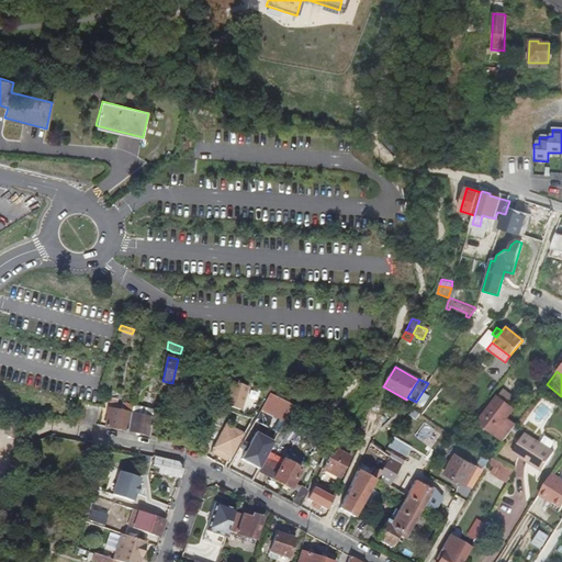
[(237,408),(244,391),(232,386),(225,404),(237,408)]
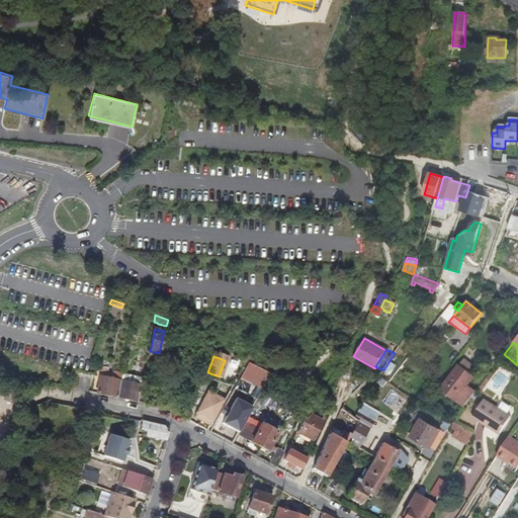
[(456,365),(469,374),(473,368),(460,359),(456,365)]
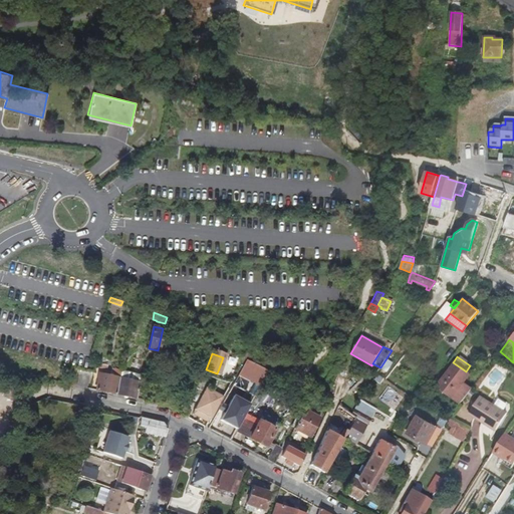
[(268,370),(246,358),(238,375),(260,387),(268,370)]
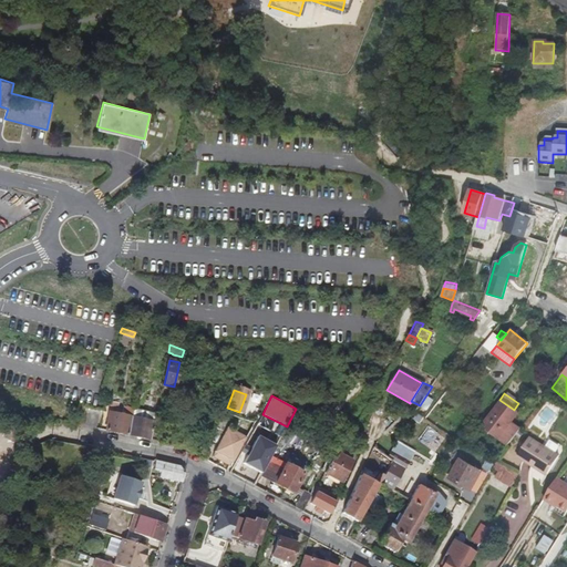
[(509,423),(516,412),(514,410),(500,400),(482,426),(508,444),(519,430),(509,423)]
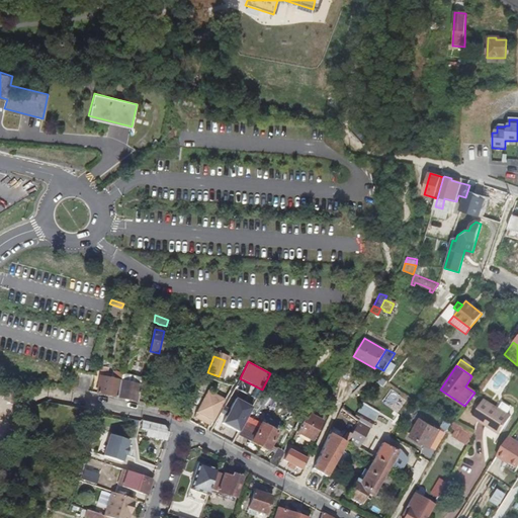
[(77,390),(80,373),(68,370),(65,387),(77,390)]
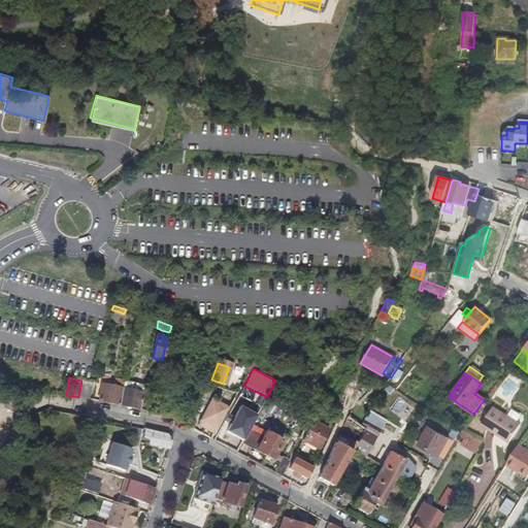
[(90,400),(93,383),(81,381),(78,397),(90,400)]
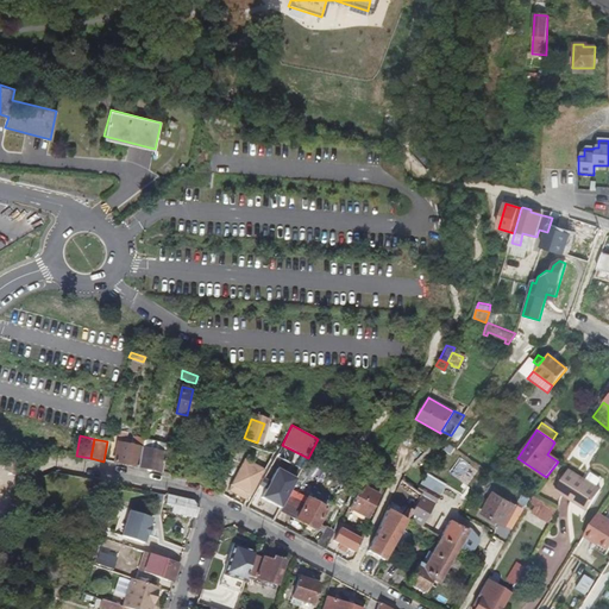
[(449,453),(453,446),(447,441),(443,449),(449,453)]
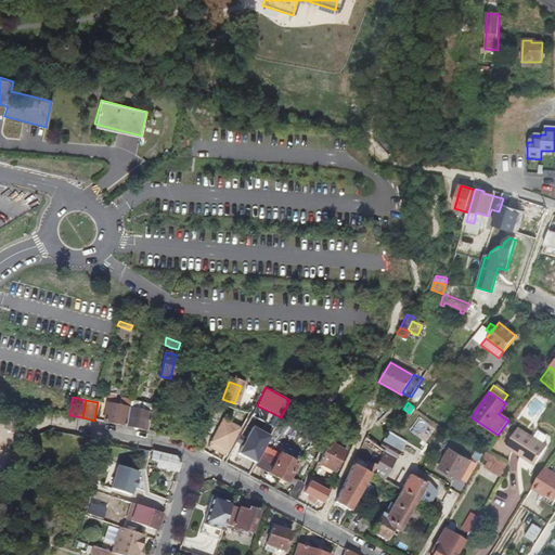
[(126,427),(130,409),(101,403),(97,421),(126,427)]
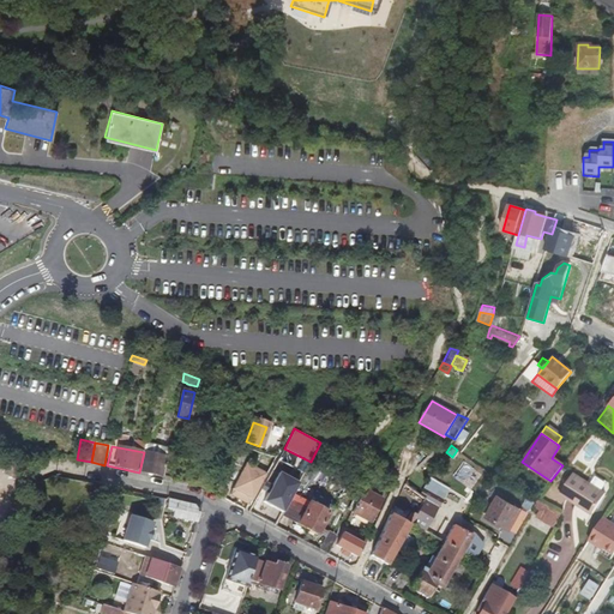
[(162,477),(166,457),(144,452),(139,473),(162,477)]
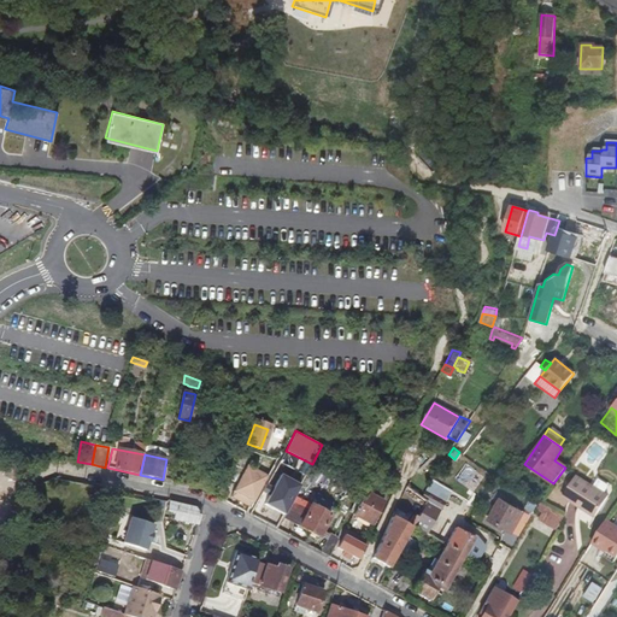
[(171,481),(175,460),(166,459),(163,480),(171,481)]
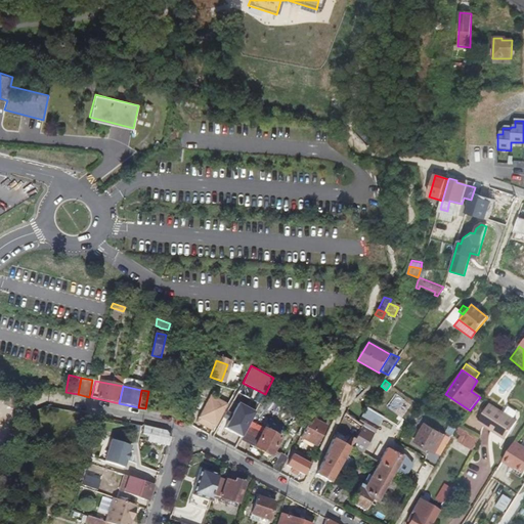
[(210,394),(209,398),(206,402),(223,411),(225,407),(227,403),(210,394)]
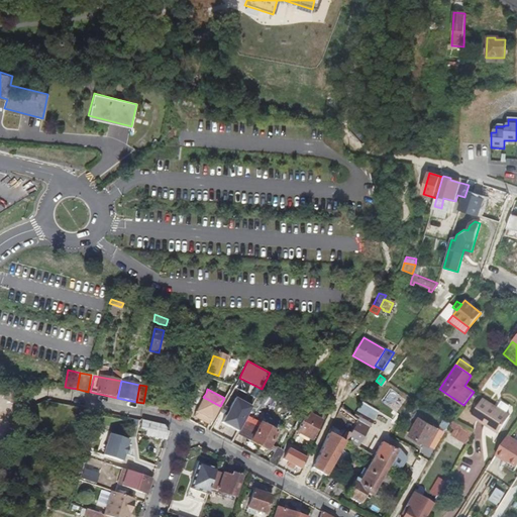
[(253,403),(237,394),(235,397),(251,406),(253,403)]
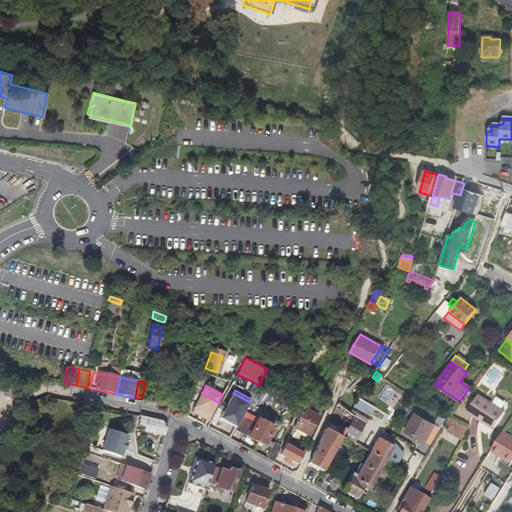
[(304,401),(308,395),(303,392),(299,398),(304,401)]
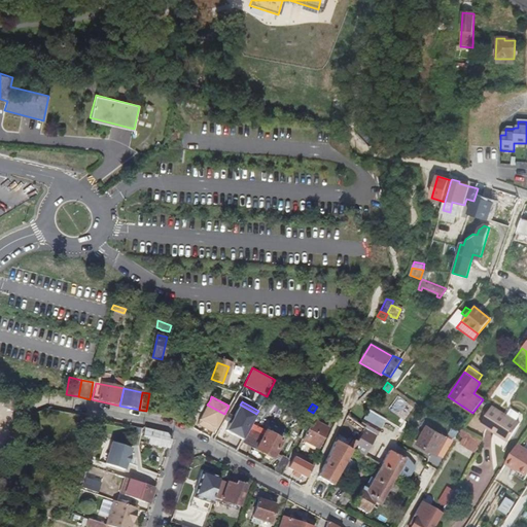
[(207,405),(199,420),(215,429),(224,414),(207,405)]
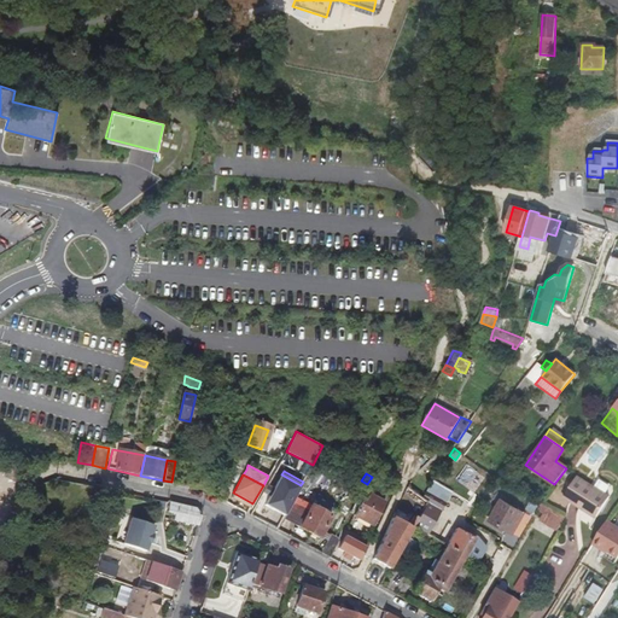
[(295,497),(301,485),(281,474),(274,488),(272,491),(269,496),(266,503),(285,514),(295,497)]
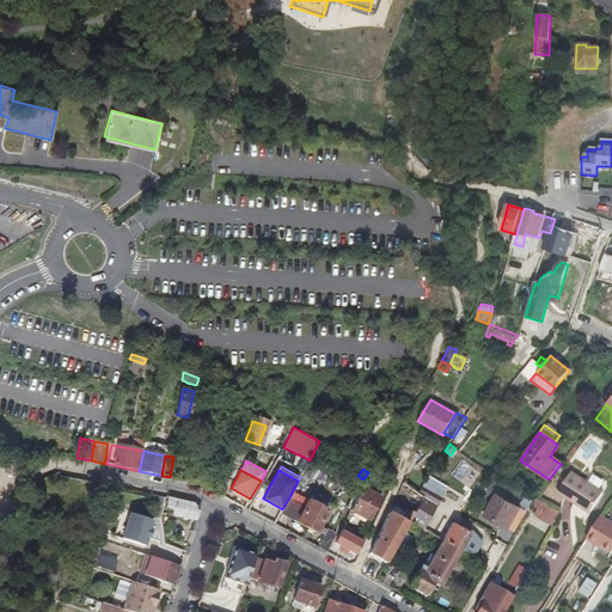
[(591,510),(603,490),(571,471),(557,494),(573,502),(574,500),(591,510)]
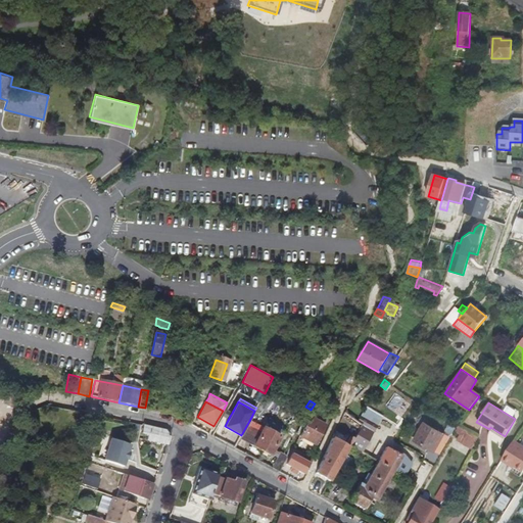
[(214,426),(197,417),(196,421),(210,429),(214,426)]
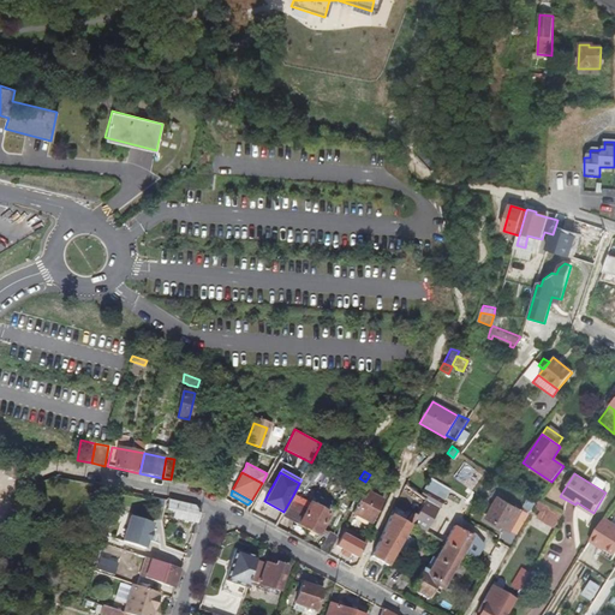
[(419,497),(425,501),(417,515),(416,517),(429,524),(442,500),(424,490),(419,497)]
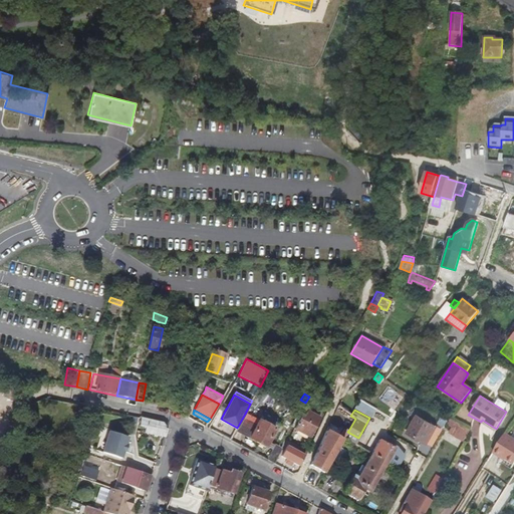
[(319,419),(303,411),(293,430),(308,438),(319,419)]
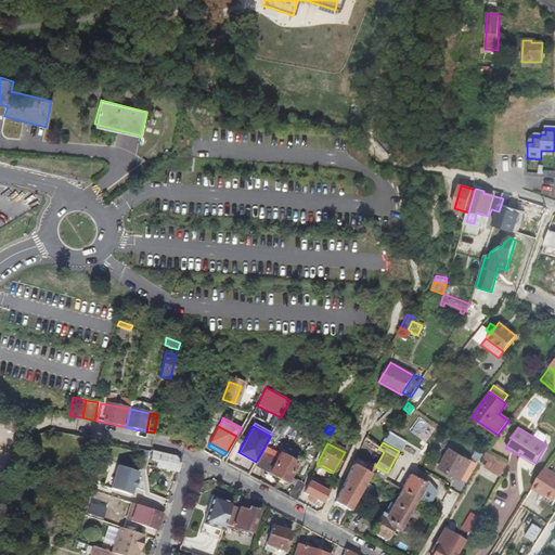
[(253,467),(268,475),(279,455),(265,447),(256,462),(253,467)]
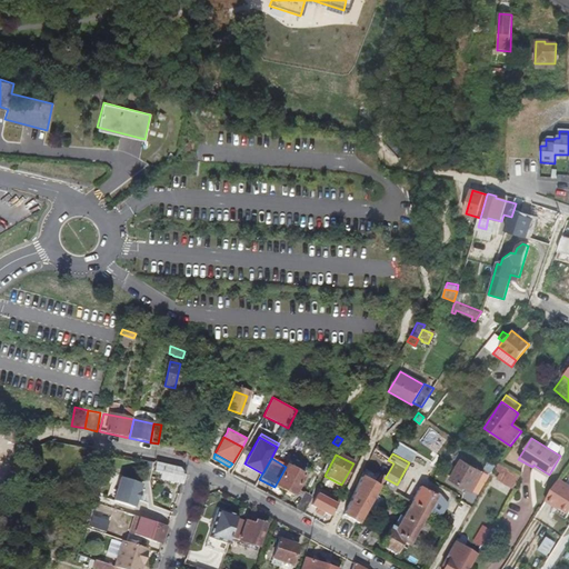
[(471,492),(481,473),(461,461),(451,479),(471,492)]
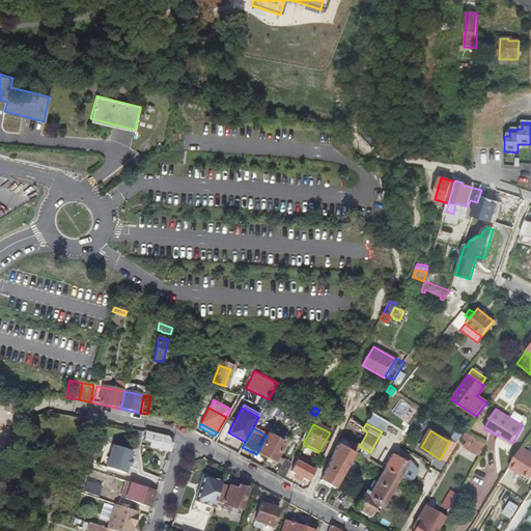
[(466,441),(470,435),(464,431),(462,435),(460,438),(466,441)]
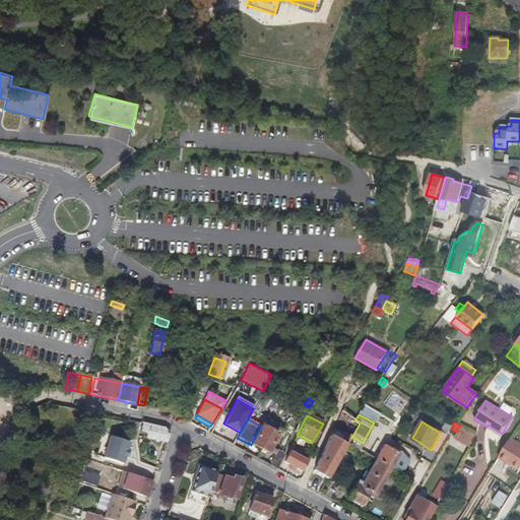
[(166,443),(169,435),(165,429),(142,424),(141,432),(146,434),(145,439),(166,443)]
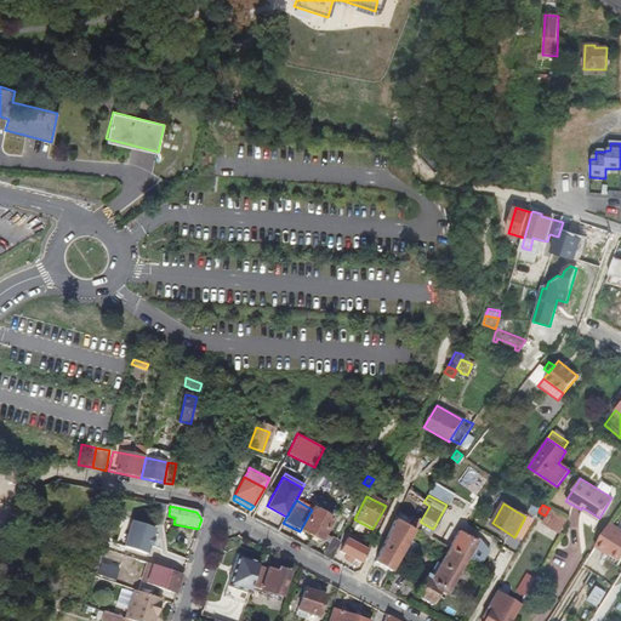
[(582,507),(581,510),(598,520),(599,518),(582,507)]
